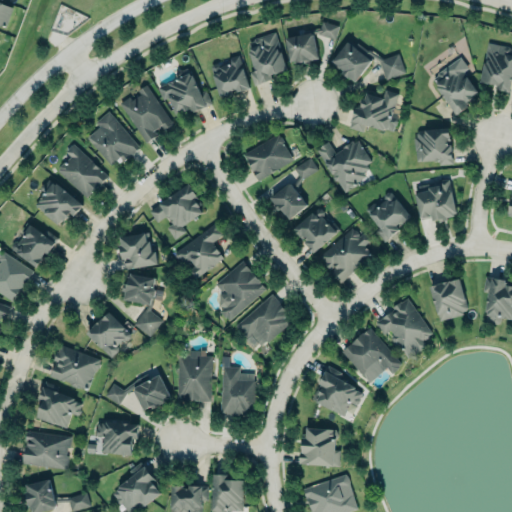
[(0,1),(12,6),(5,27),(0,25),(0,1)]
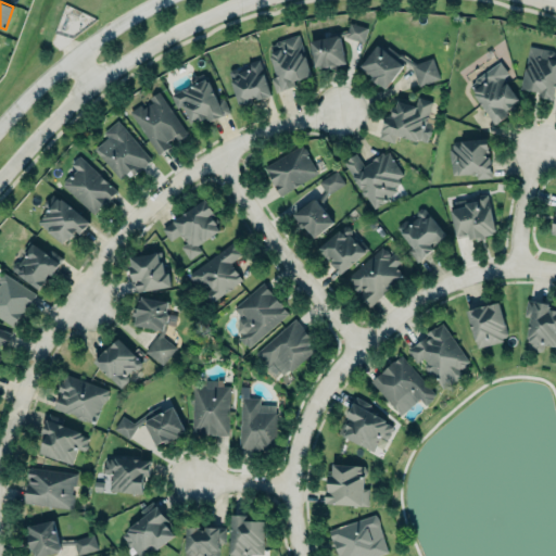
[(308,40),(314,70),(345,63),(342,47),(348,46),(346,41),(366,37),(363,24),(348,27),(349,33),(308,40)]
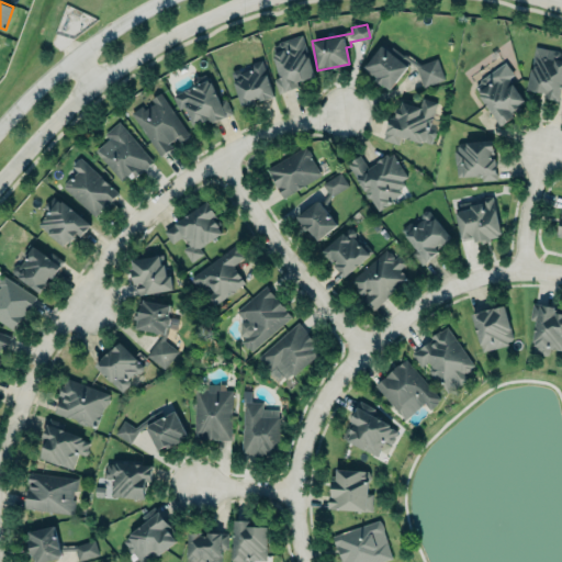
[(314,76),(301,35),(269,45),(279,76),(273,78),(278,93),(299,87),(298,81),(314,76)]
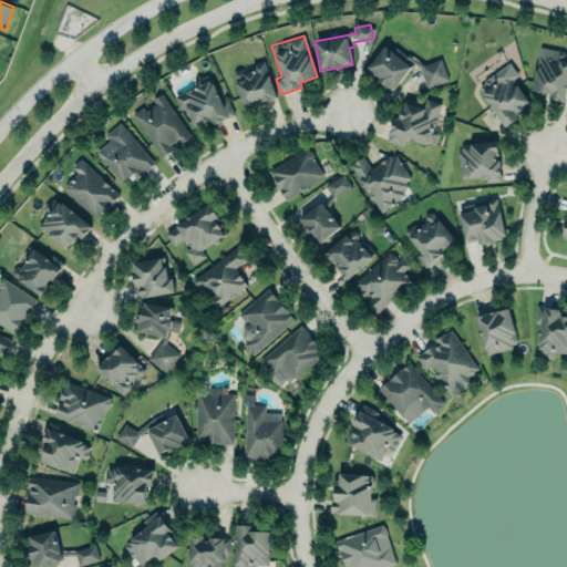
[(385,43),(368,64),(369,65),(367,68),(374,74),(375,72),(380,75),(378,79),(384,83),(387,82),(393,88),(413,63),(408,59),(410,60),(420,66),(428,86),(447,79),(441,58),(423,63),(409,53),(406,54),(395,45),(393,49),(385,43)]
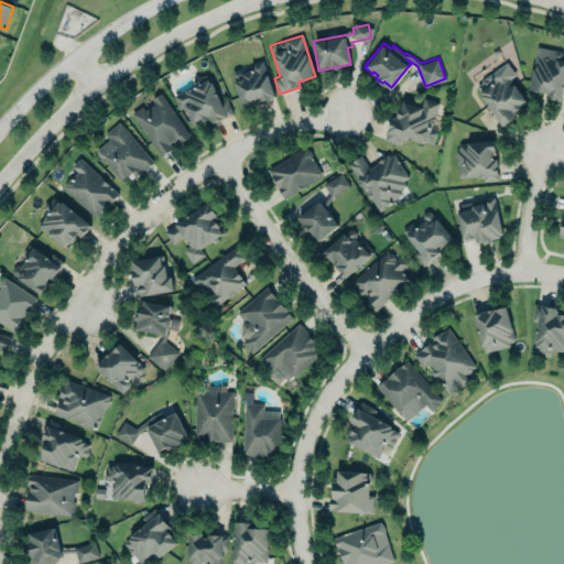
[(529,89),(546,93),(545,98),(562,101),(563,90),(563,52),(537,47),(529,89)]
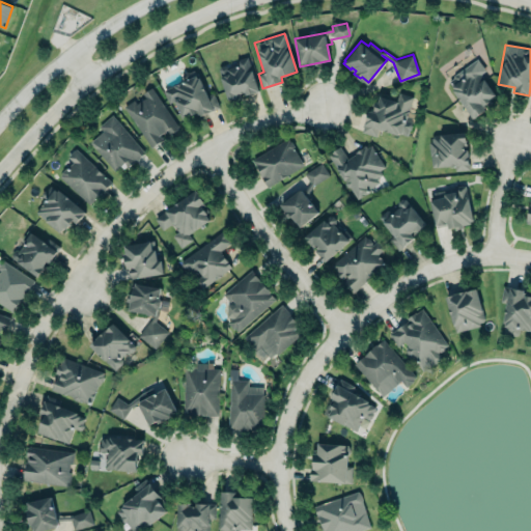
[(217,67),(221,65),(229,62),(230,66),(236,65),(240,58),(247,56),(258,89),(228,98),(217,67)]
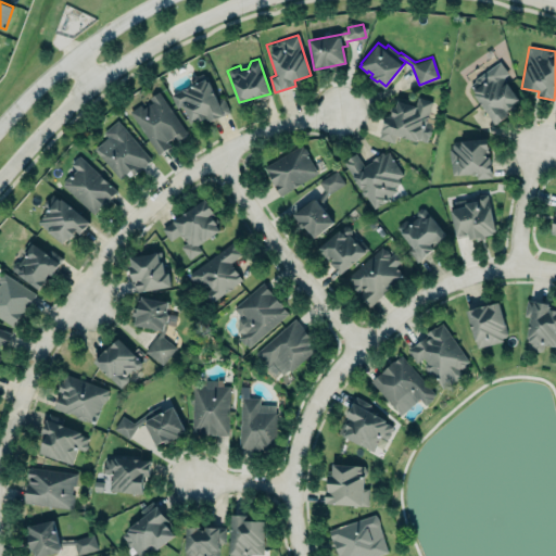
[(475,80),(476,77),(500,61),(507,73),(502,76),(516,97),(510,101),(512,102),(505,106),(507,111),(506,112),(507,113),(494,123),(474,92),(475,90),(469,84),(475,80)]
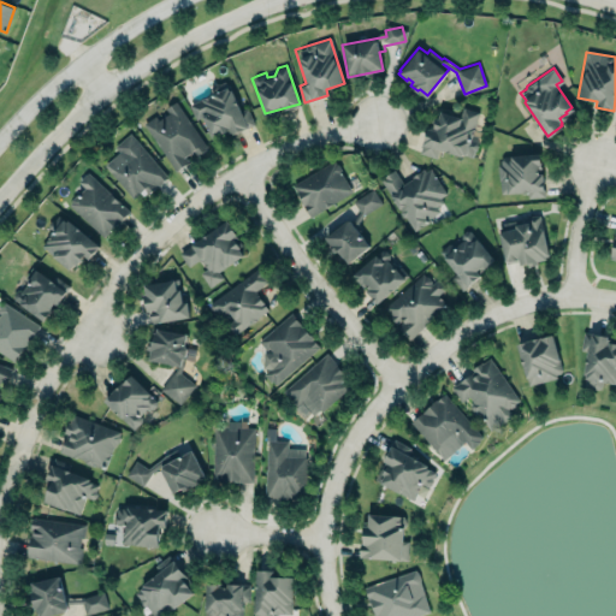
[(188,104),(196,118),(202,116),(211,135),(219,131),(220,137),(254,124),(247,107),(241,110),(231,89),(229,90),(227,87),(188,104)]
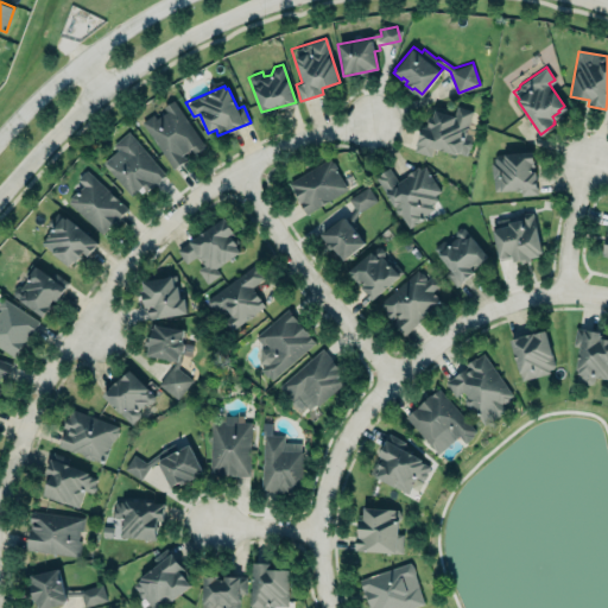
[(171,169),(189,158),(189,156),(203,147),(173,100),(162,107),(163,109),(143,122),(171,169)]
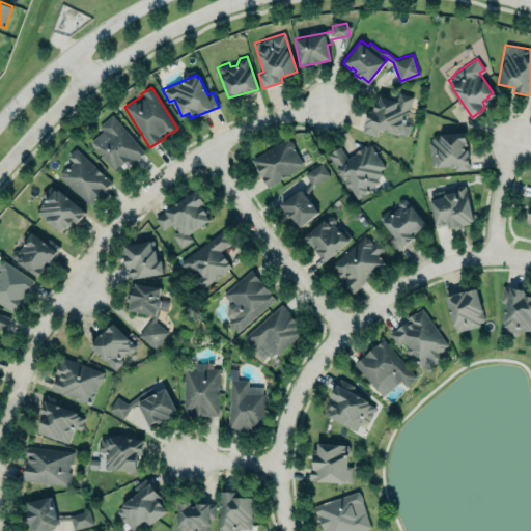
[(364,133),(376,136),(379,130),(408,137),(411,123),(406,122),(413,93),(397,89),(395,98),(374,92),(364,133)]
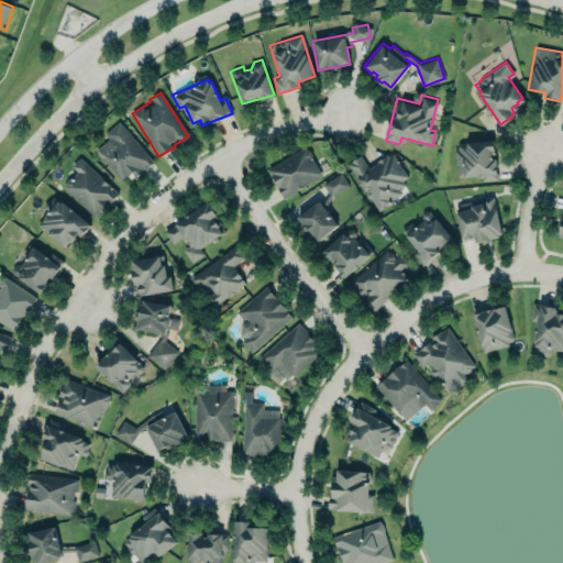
[(108,140),(96,148),(121,185),(151,163),(121,121),(103,133),(108,140)]
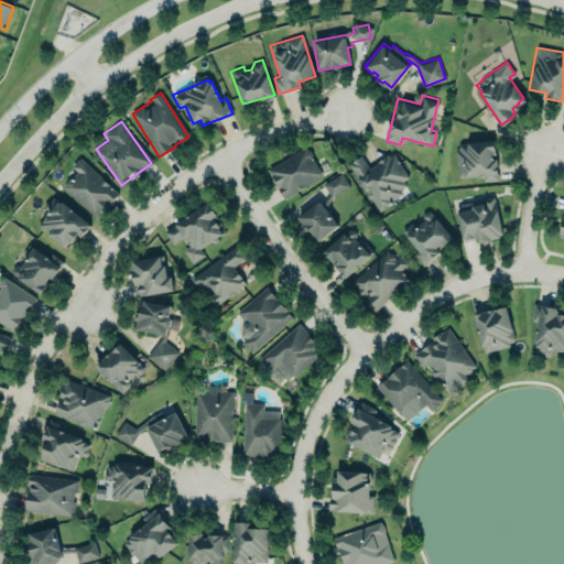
[(498,180),(494,140),(454,144),(458,179),(483,175),(484,182),(498,180)]
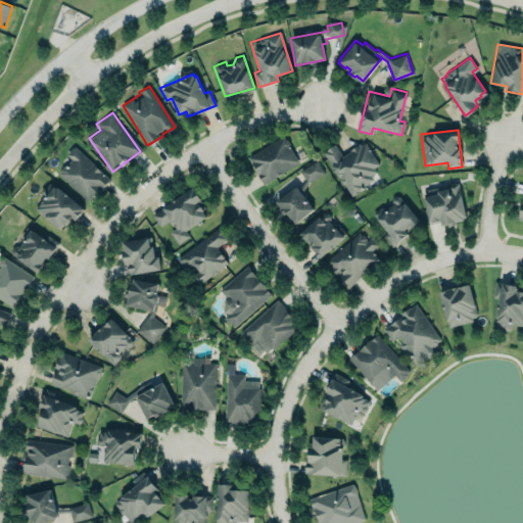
[(264,182),(298,161),(289,145),(289,143),(287,139),(284,138),(283,135),(248,156),(256,170),(264,182)]
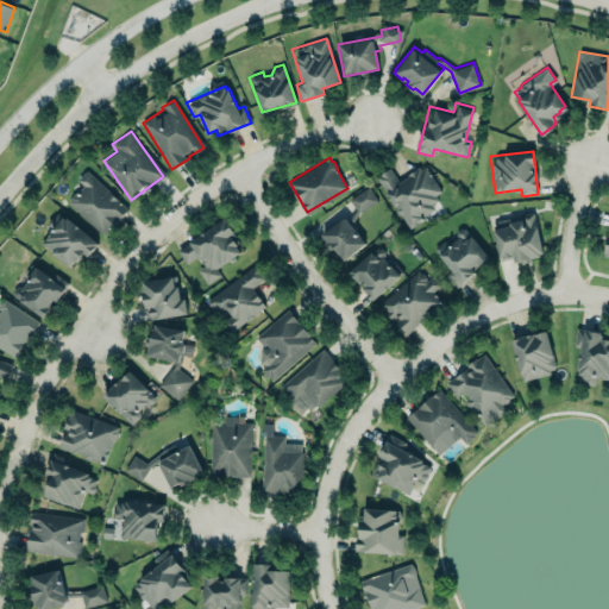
[(376,176),(389,167),(399,182),(408,175),(419,167),(421,169),(426,165),(443,190),(435,194),(438,199),(431,203),(434,209),(421,215),(422,219),(409,228),(376,176)]
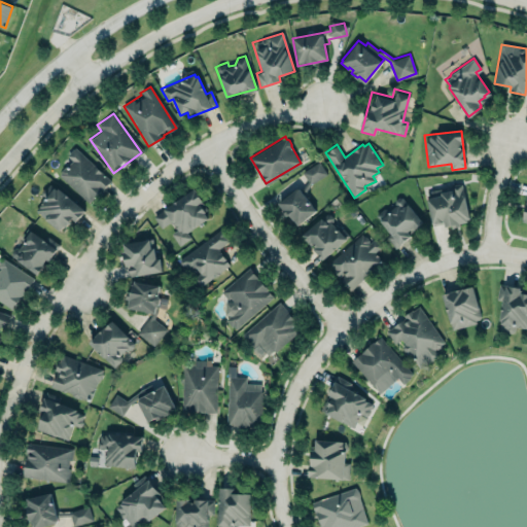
[(59,173),(61,172),(61,170),(65,165),(68,168),(70,163),(72,160),(66,154),(74,146),(110,180),(88,202),(59,173)]
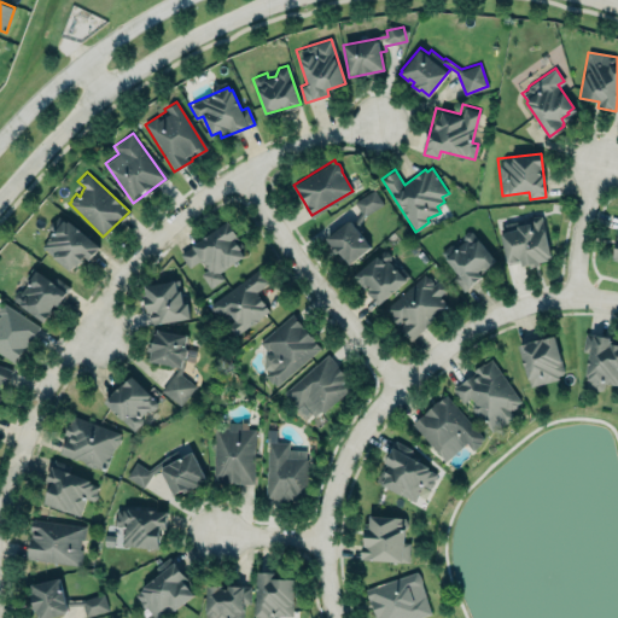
[(354,202),(363,216),(383,204),(374,190),(354,202)]
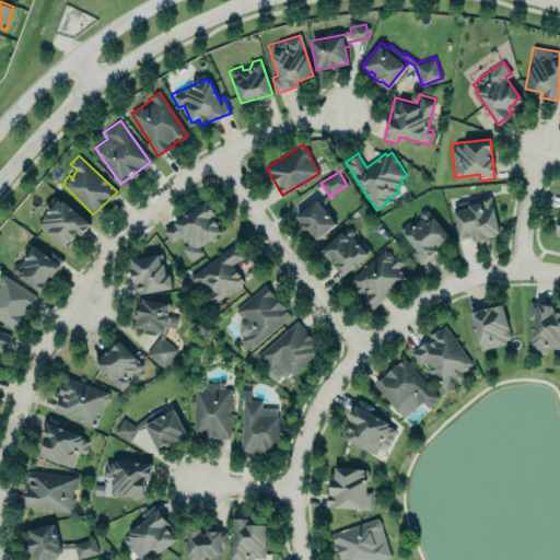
[(65,248),(86,223),(55,194),(45,206),(49,210),(36,223),(65,248)]
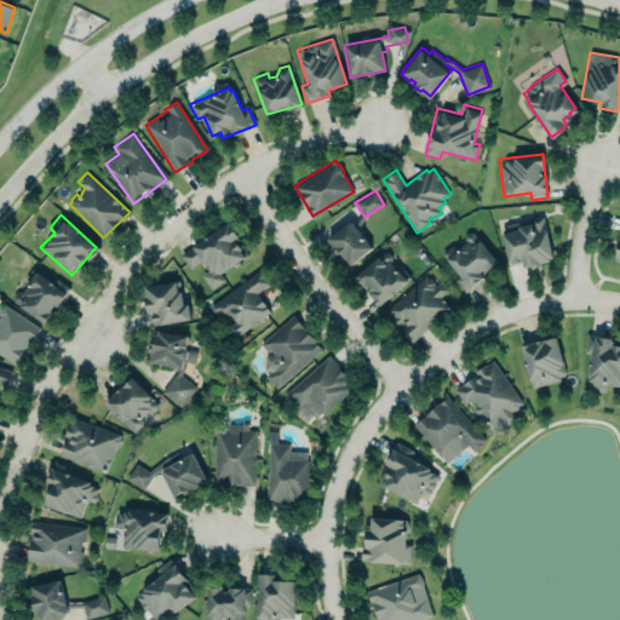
[(543,216),(538,214),(517,219),(518,228),(503,231),(509,264),(521,262),(521,259),(522,259),(523,265),(530,262),(532,267),(543,263),(541,260),(549,258),(549,254),(551,254),(543,216)]
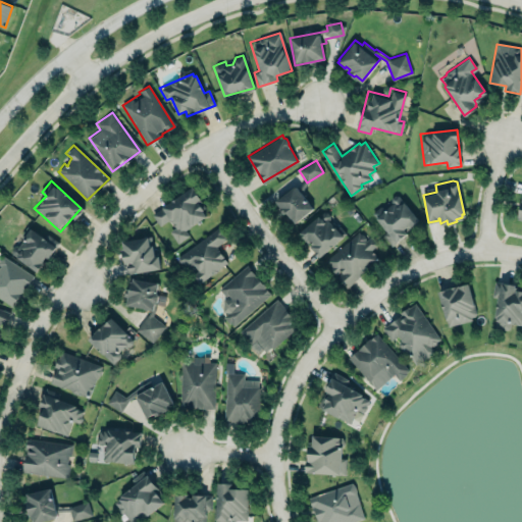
[(290,223),(312,211),(298,186),(275,198),(290,223)]
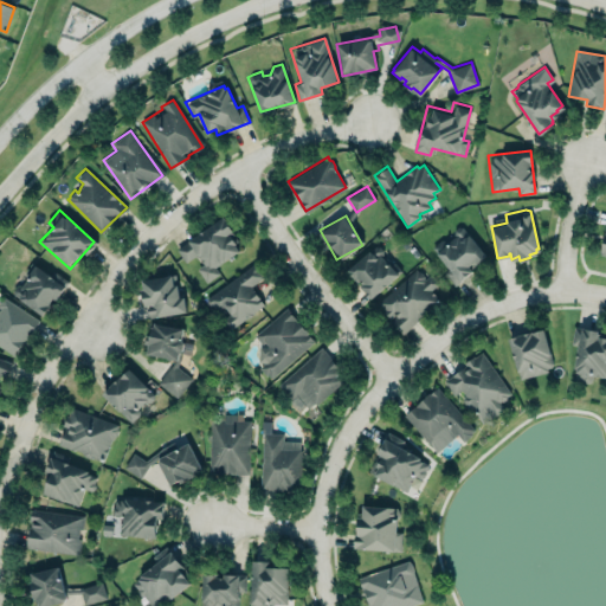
[(242,250),(221,218),(175,247),(185,263),(197,255),(202,264),(195,268),(205,283),(219,275),(214,266),(242,250)]
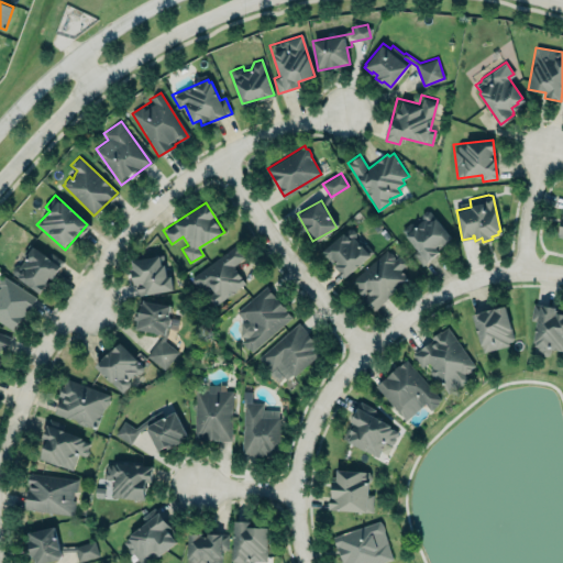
[(452,239),(429,211),(412,224),(410,221),(400,230),(417,251),(412,254),(421,265),(452,239)]
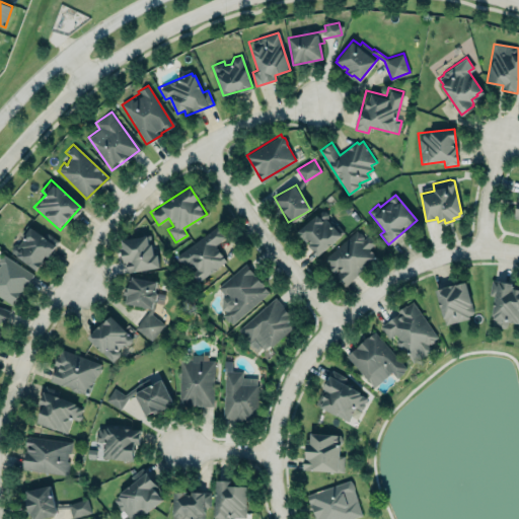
[(294,230),(316,211),(318,213),(323,208),(328,213),(326,218),(331,223),(336,220),(345,231),(317,255),(294,230)]
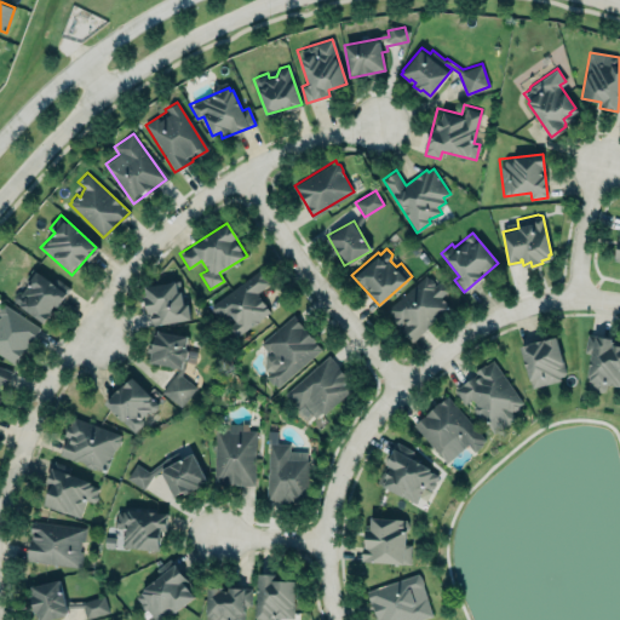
[(12,296),(16,292),(19,291),(22,293),(28,285),(23,281),(33,268),(52,282),(56,277),(70,287),(44,321),(13,299),(12,296)]
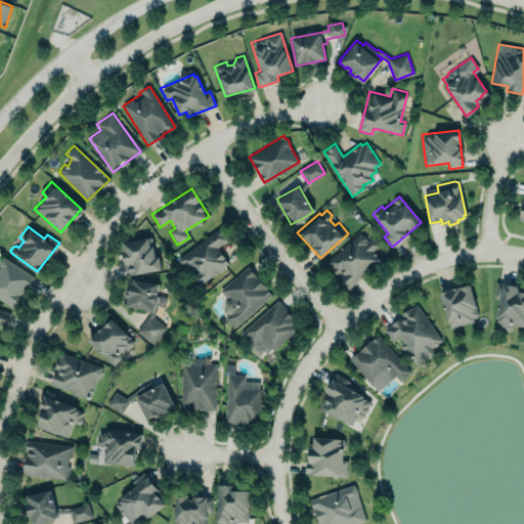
[(219,226),(179,257),(178,261),(181,264),(183,264),(188,270),(194,266),(199,271),(190,276),(198,286),(214,273),(215,274),(217,272),(218,270),(228,262),(225,258),(222,260),(222,258),(225,256),(218,247),(228,238),(219,226)]
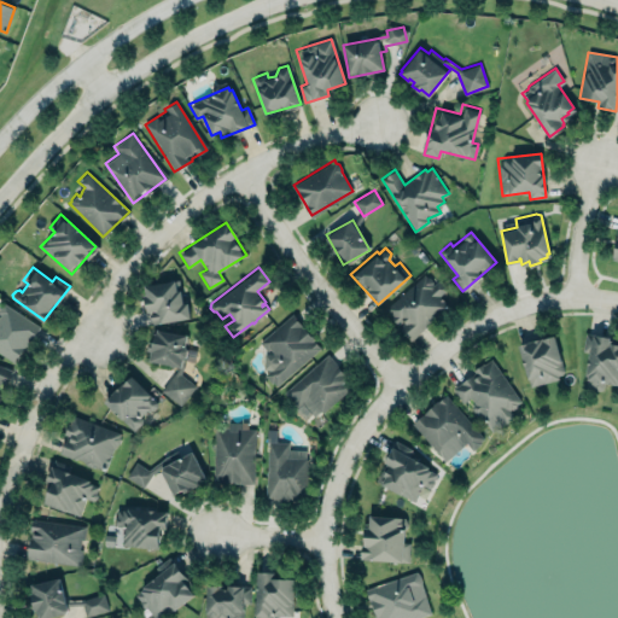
[(424,273),(385,307),(410,340),(427,326),(426,324),(448,305),(438,296),(447,287),(438,279),(432,284),(432,281),(429,277),(426,277),(424,273)]
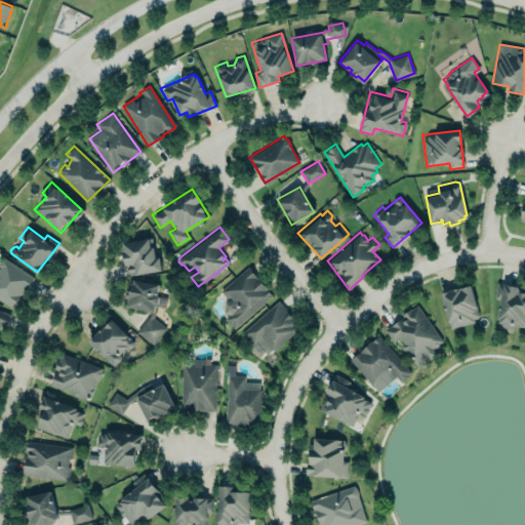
[(122,241),(148,237),(152,237),(155,256),(159,255),(161,270),(127,276),(125,264),(124,264),(121,250),(124,249),(122,241)]
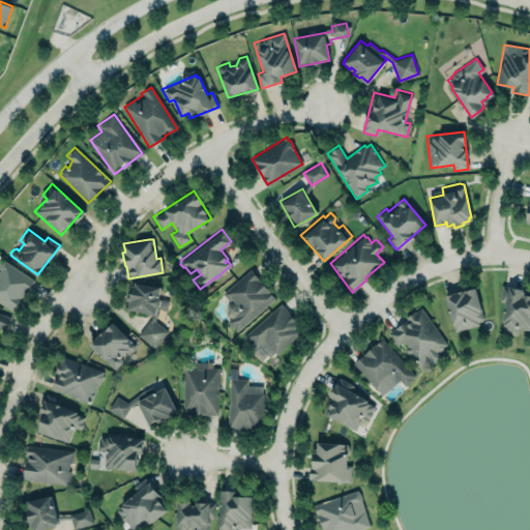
[(0,263),(2,260),(33,280),(20,300),(18,299),(11,310),(0,301),(0,263)]
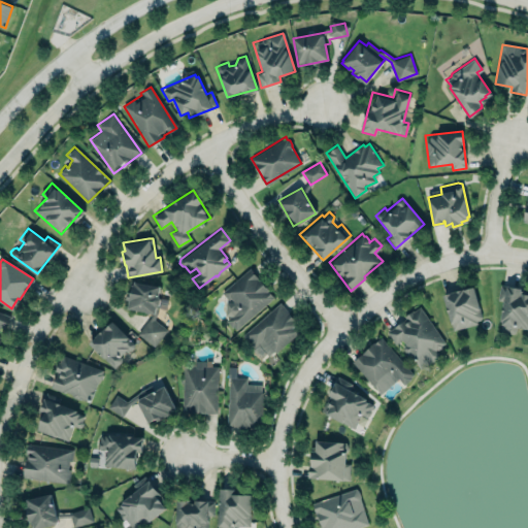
[(250,267),(275,297),(236,329),(233,326),(231,327),(225,320),(229,316),(225,315),(226,301),(233,302),(233,301),(230,297),(228,299),(221,292),(250,267)]
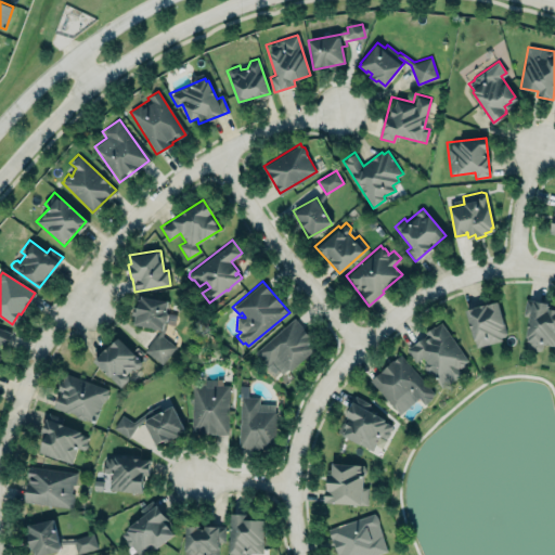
[(133,323),(159,328),(143,350),(162,363),(175,346),(159,335),(165,327),(166,322),(173,324),(176,314),(168,313),(167,310),(168,302),(167,299),(140,294),(140,298),(139,297),(137,306),(133,305),(131,313),(134,314),(133,323)]
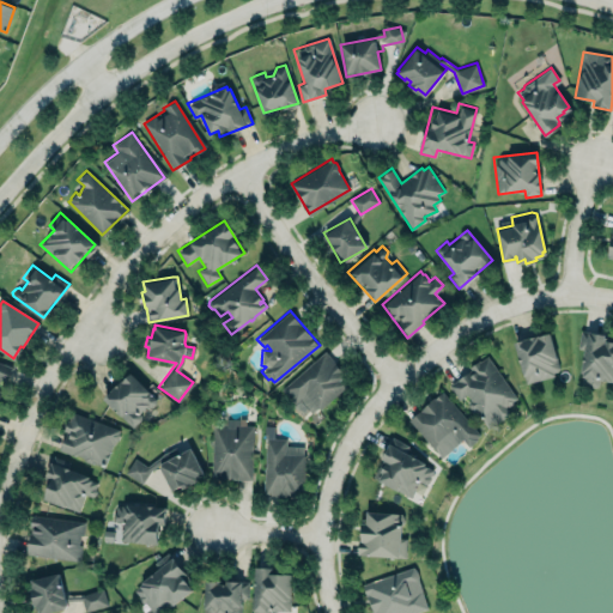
[(612,383),(612,341),(604,340),(605,334),(580,331),(577,349),(584,350),(580,378),(612,383)]
